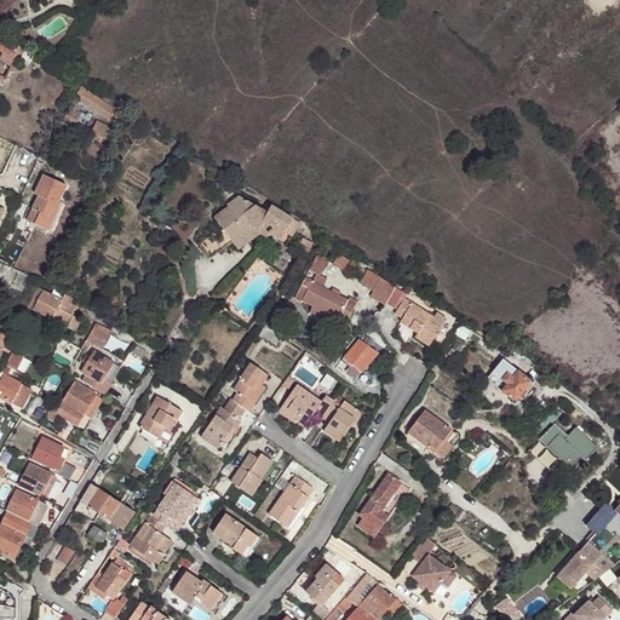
[(0,38),(0,46),(6,49),(0,59),(0,61),(11,67),(17,53),(21,47),(0,38)]
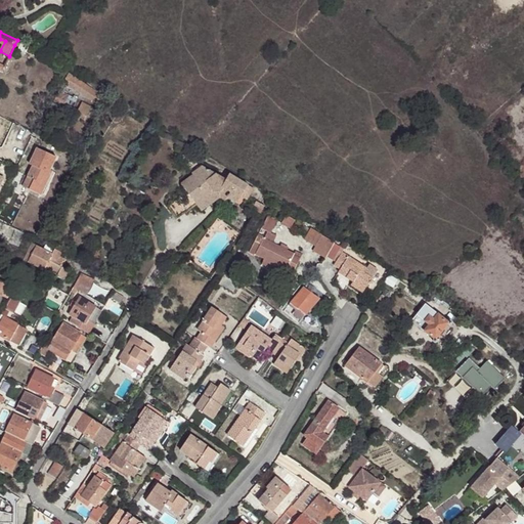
[(70,96),(59,91),(55,99),(66,104),(70,96)]
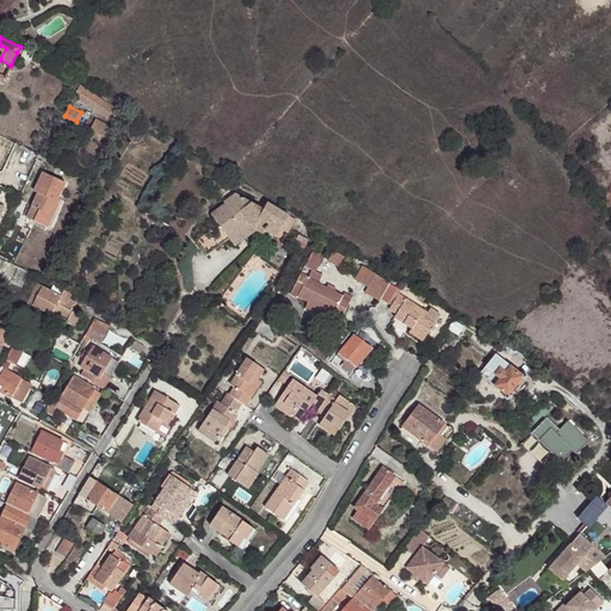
[(90,117),(81,112),(76,122),(86,127),(90,117)]
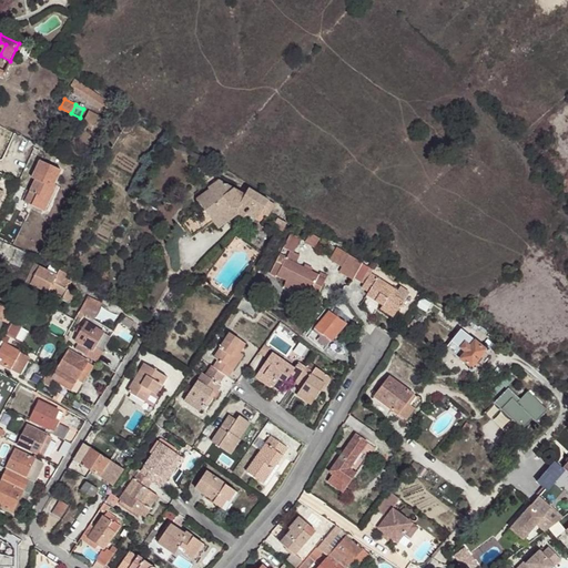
[(64,115),(52,110),(48,119),(60,124),(64,115)]
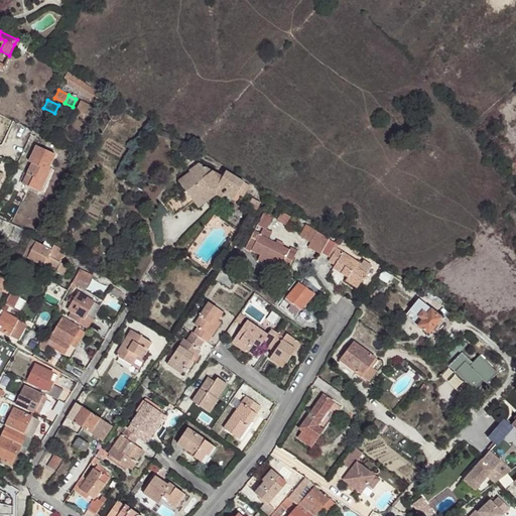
[(92,108),(81,102),(77,109),(88,115),(92,108)]
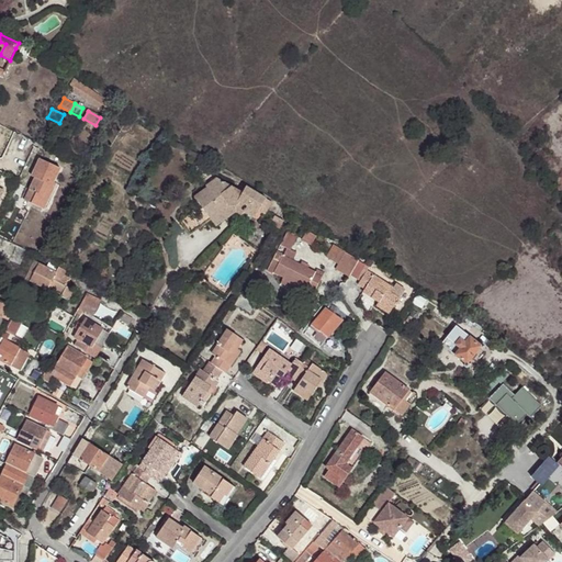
[(60,169),(40,159),(32,176),(35,178),(30,190),(36,193),(32,203),(44,210),(56,184),(54,183),(60,169)]
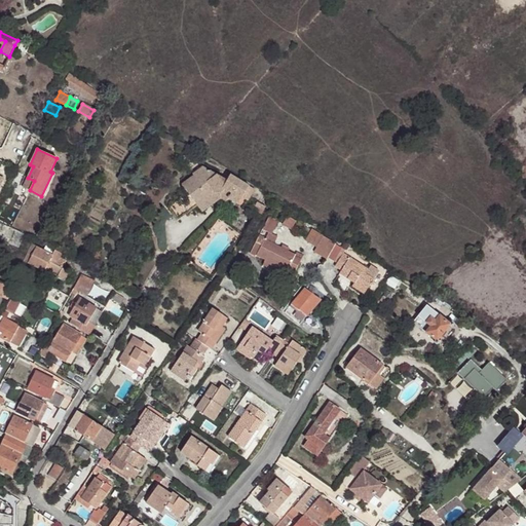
[(194,177),(183,185),(188,193),(197,205),(197,207),(216,193),(217,193),(221,198),(226,201),(228,198),(238,204),(242,198),(250,187),(230,176),(229,177),(225,175),(223,179),(202,166),(193,174),(194,177)]
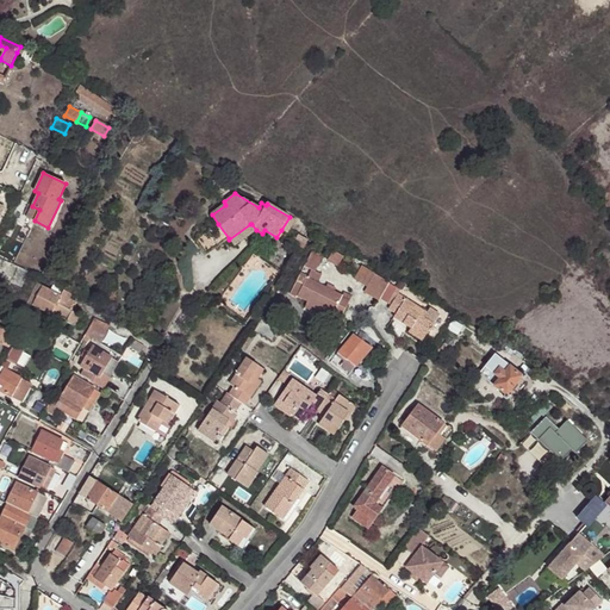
[(32,206),(26,217),(35,221),(39,210),(32,206)]
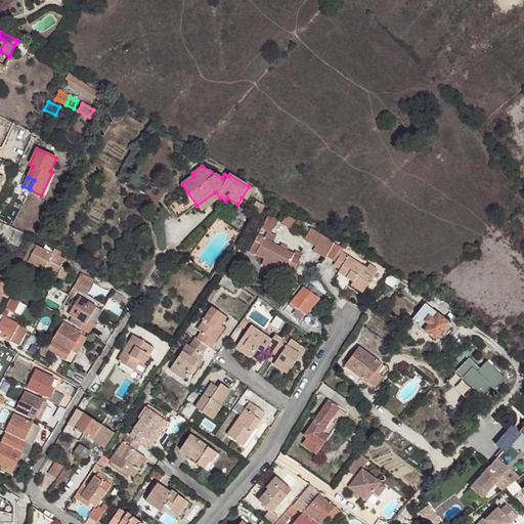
[(249,186),(242,198),(246,201),(253,189),(249,186)]
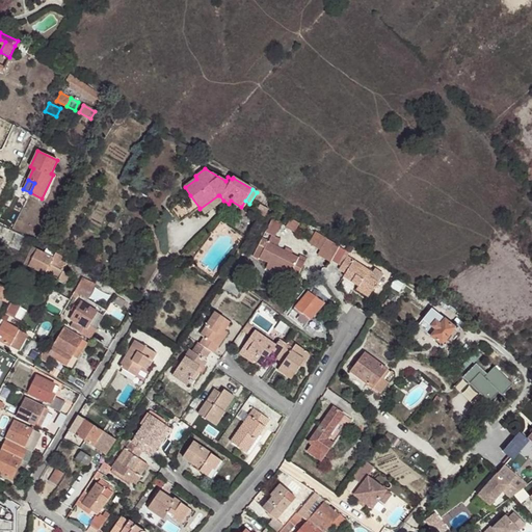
[(190,195),(170,210),(180,222),(200,208),(190,195)]
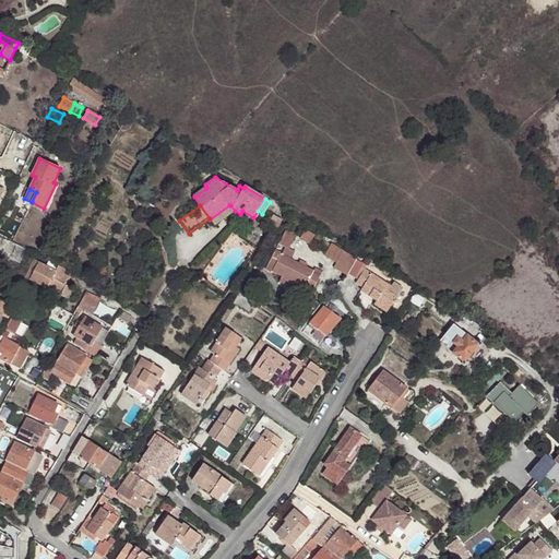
[(229,205),(210,219),(214,225),(235,211),(230,205),(229,205)]
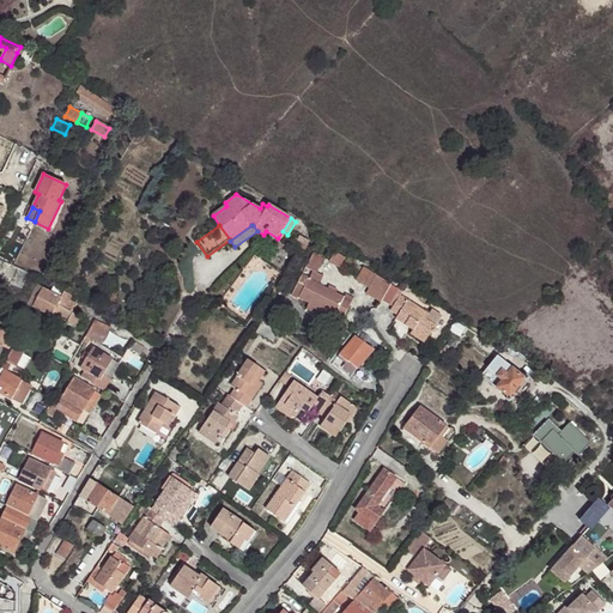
[(309,241),(299,236),(295,244),(305,249),(309,241)]
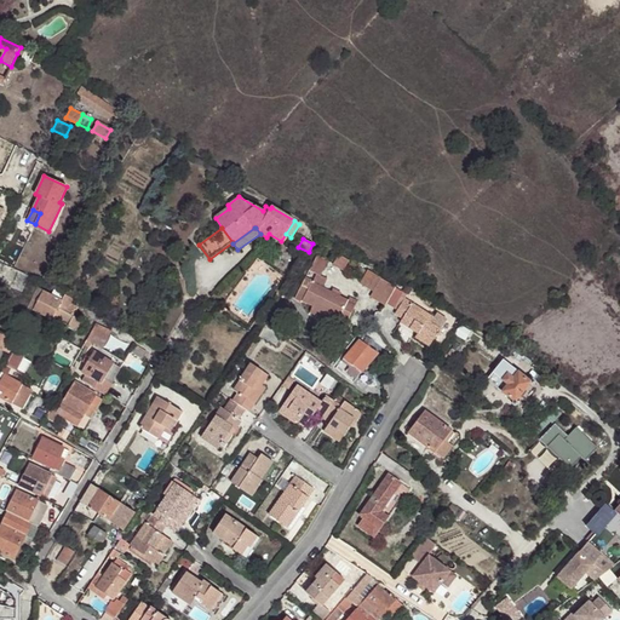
[(316,256),(309,271),(315,274),(321,258),(316,256)]
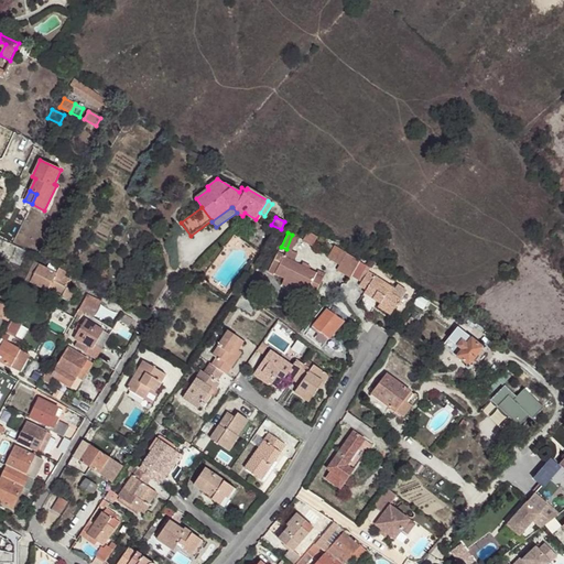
[(320,243),(332,250),(334,247),(322,240),(320,243)]
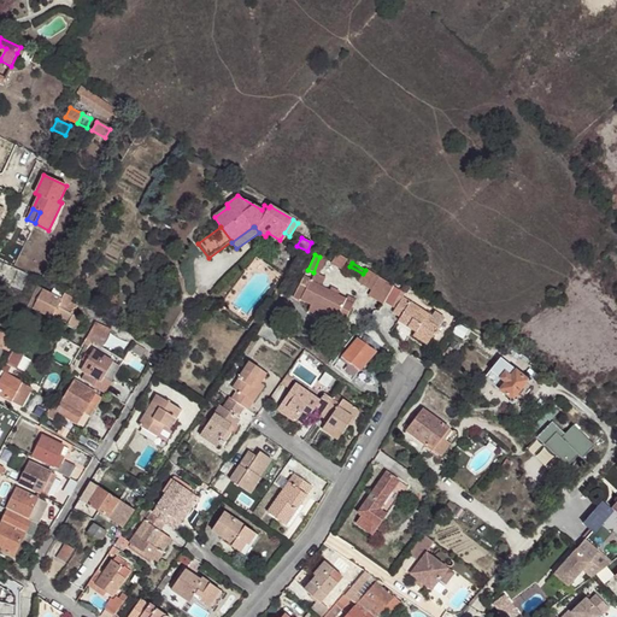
[(371,289),(369,295),(383,304),(393,286),(378,277),(365,270),(363,274),(358,282),(371,289)]
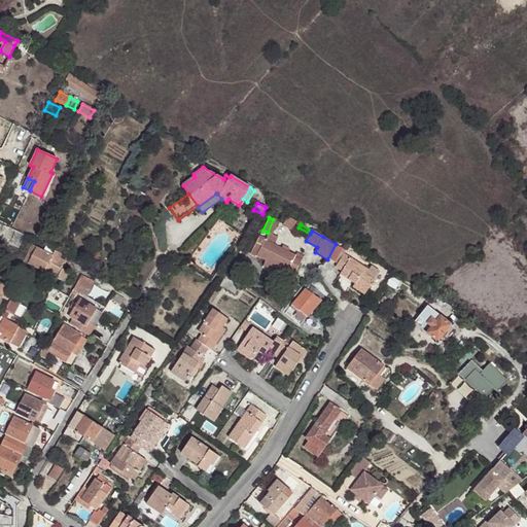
[(259,237),(251,254),(256,257),(257,256),(267,260),(266,262),(280,270),(293,277),(302,260),(294,257),(295,255),(265,240),(266,240),(259,237)]
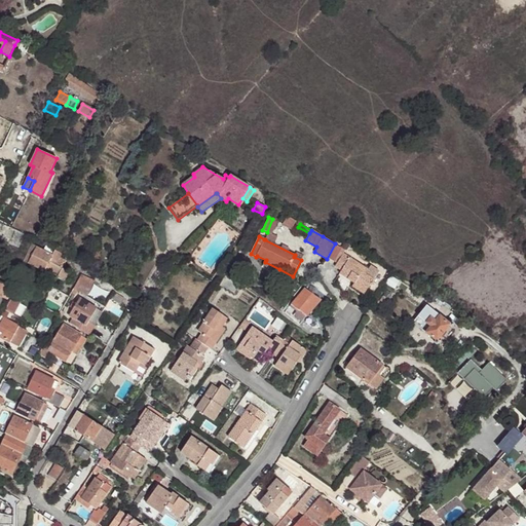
[(44,251),(37,247),(29,263),(40,269),(42,266),(47,269),(46,272),(64,282),(69,271),(57,265),(62,254),(46,246),(46,247),(44,251)]
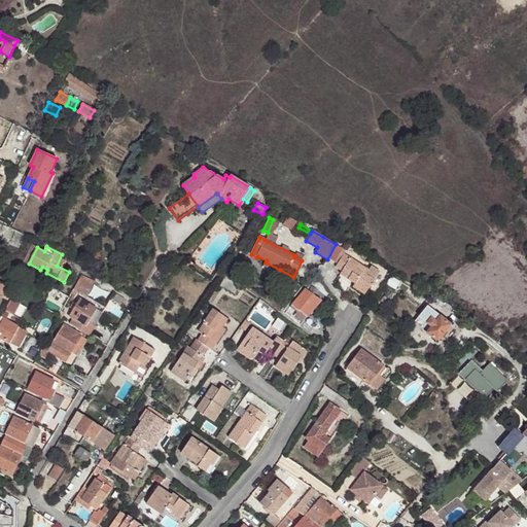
[(365,269),(344,254),(336,267),(342,272),(341,274),(355,284),(366,291),(375,280),(365,274),(362,272),(365,269)]
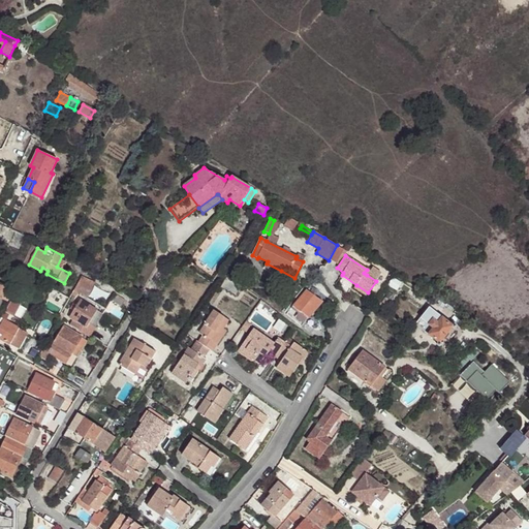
[(267,263),(265,267),(279,274),(281,271),(267,263)]
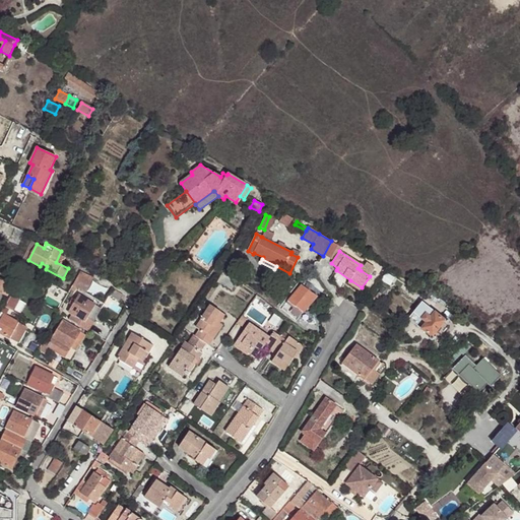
[(18,277),(23,279),(29,268),(24,265),(18,277)]
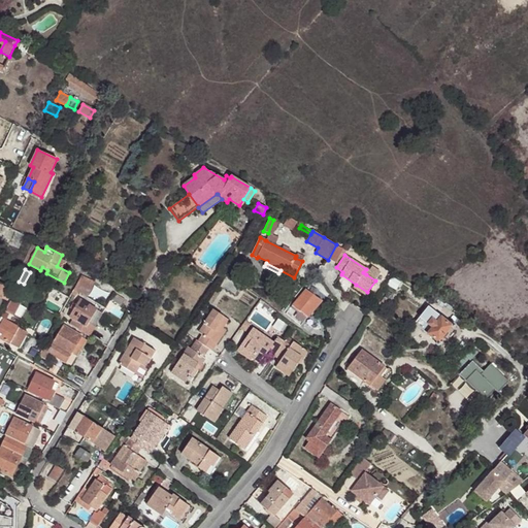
[(74,290),(88,298),(96,283),(81,275),(74,289),(74,290)]
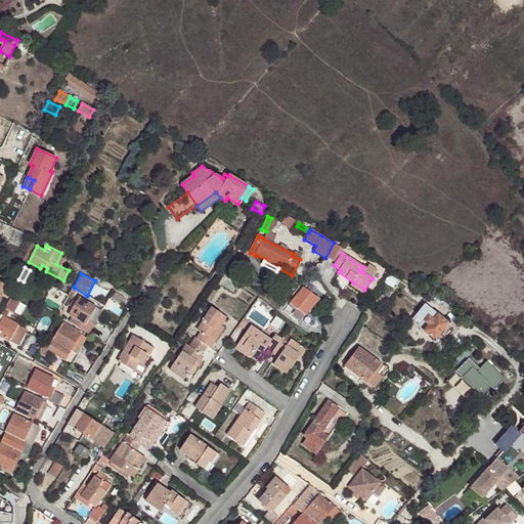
[(396,277),(392,284),(403,291),(407,286),(396,277)]
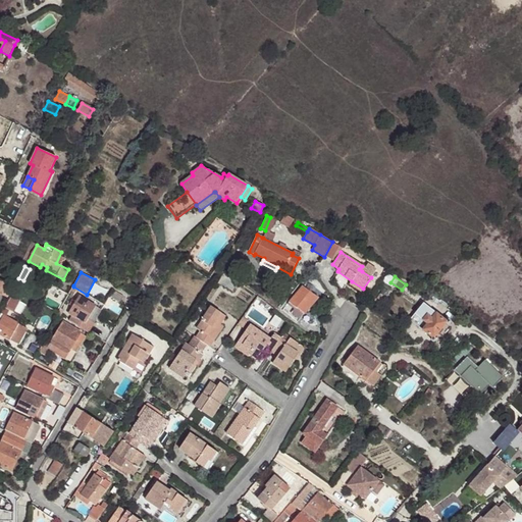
[(18,278),(15,284),(16,284),(20,286),(23,280),(18,278)]
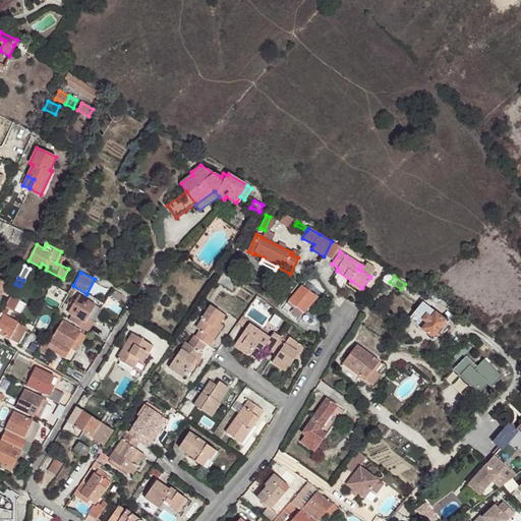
[(7,283),(0,280),(0,293),(3,295),(7,297),(11,288),(6,286),(7,283)]
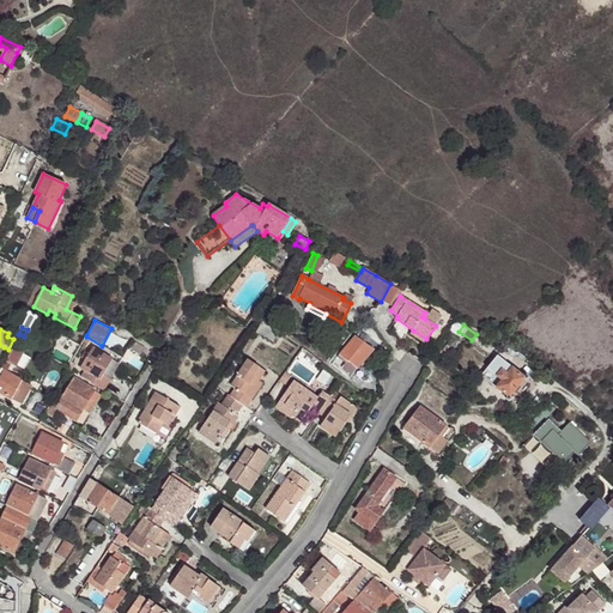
[(426,339),(413,331),(411,334),(424,343),(426,339)]
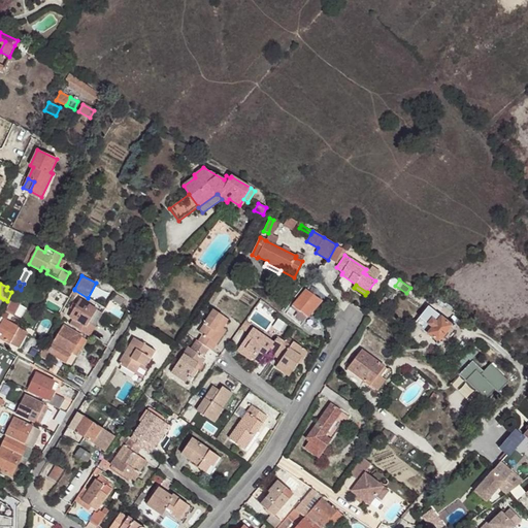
[(69,297),(54,287),(51,292),(53,293),(51,300),(64,307),(69,297)]
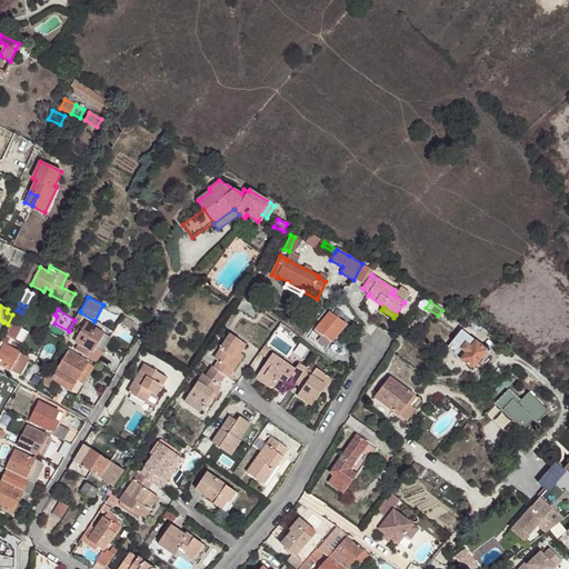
[(347,325),(329,312),(315,330),(321,336),(320,337),(317,342),(327,349),(331,342),(347,325)]
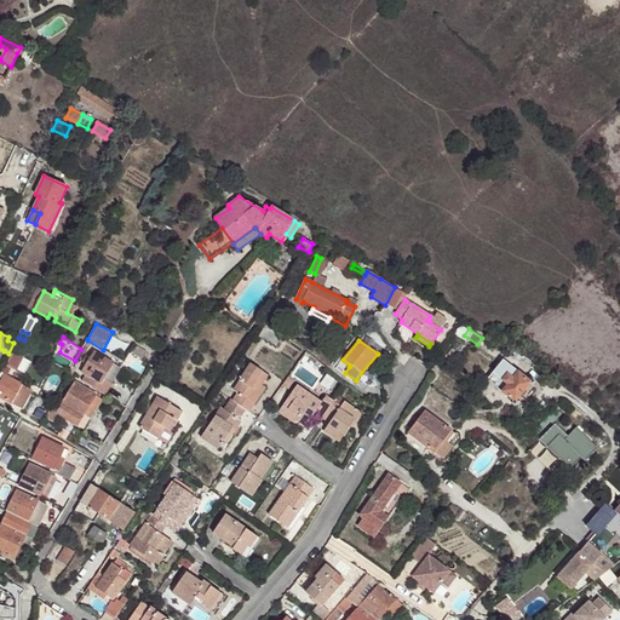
[(148,351),(137,344),(131,351),(143,359),(148,351)]
